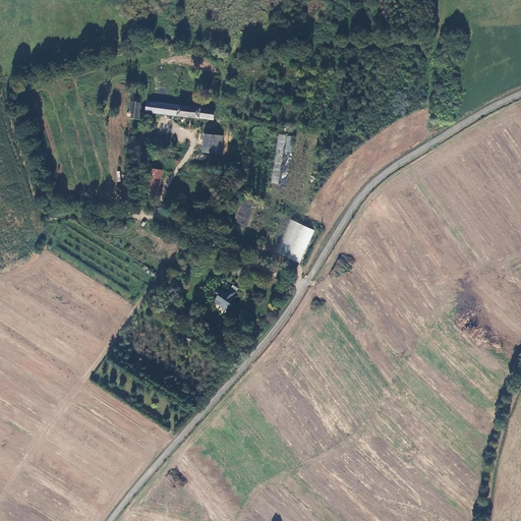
[(129,117),(130,117),(132,116),(132,119),(138,120),(140,99),(130,97),(129,112),(128,112),(127,113),(127,114),(127,116),(128,117),(129,117)]
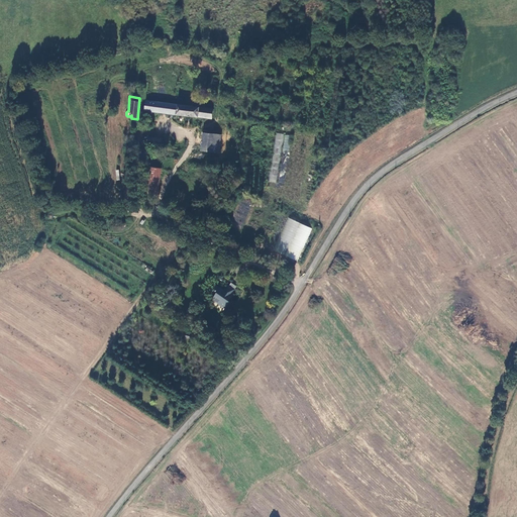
[(213,110),(144,101),(143,111),(212,119),(213,110)]
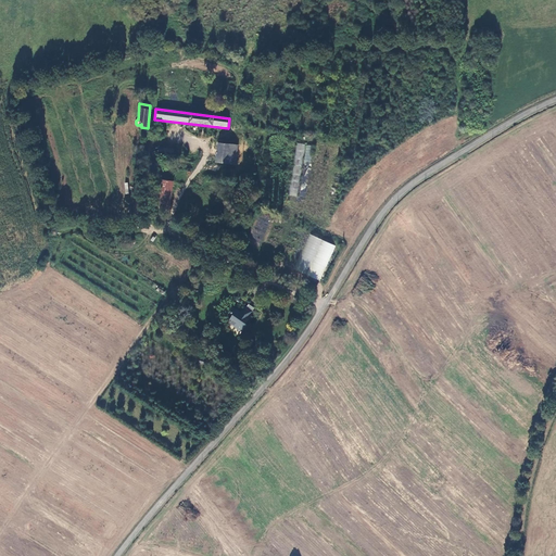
[(215,164),(235,167),(238,148),(219,143),(215,164)]
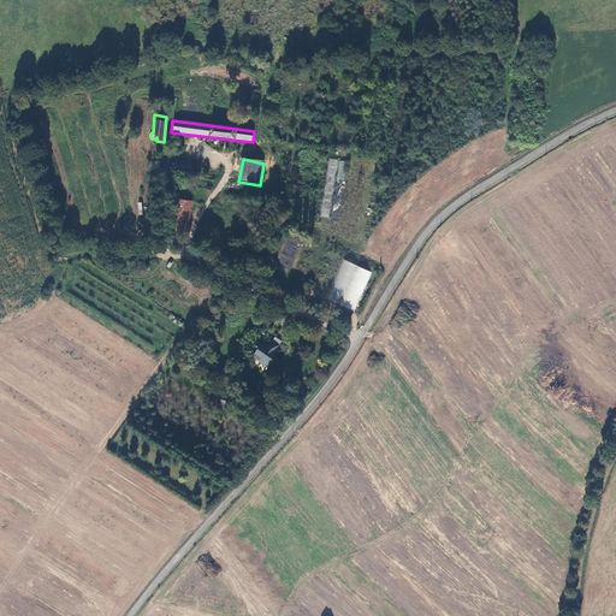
[(337,160),(329,159),(321,217),(330,218),(337,160)]
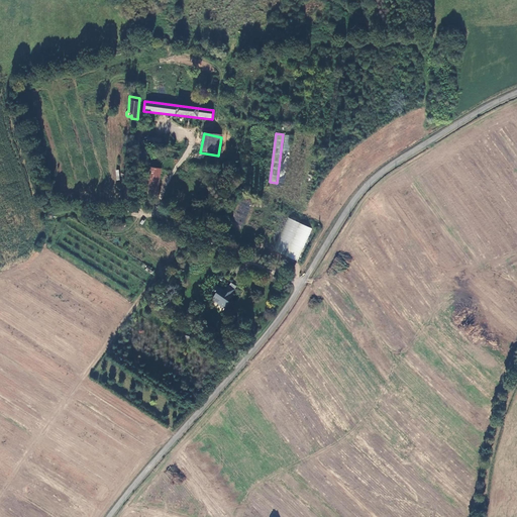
[(157,195),(159,196),(166,154),(153,152),(146,194),(148,194),(157,195)]
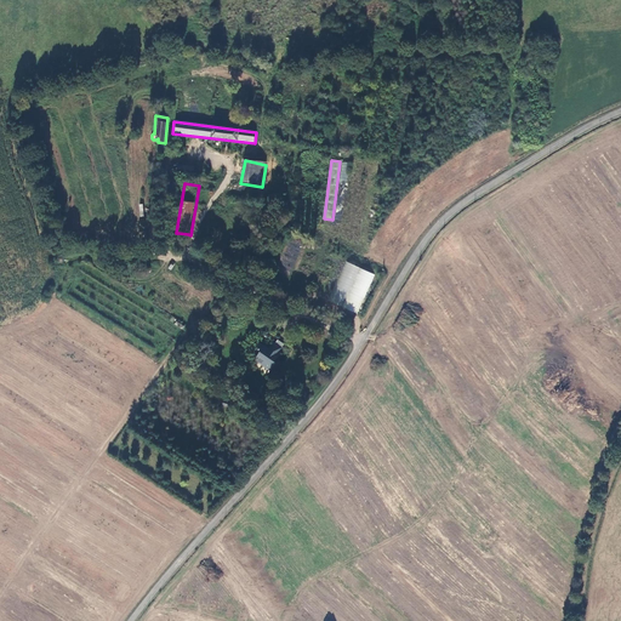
[(345,261),(329,301),(358,313),(375,274),(345,261)]
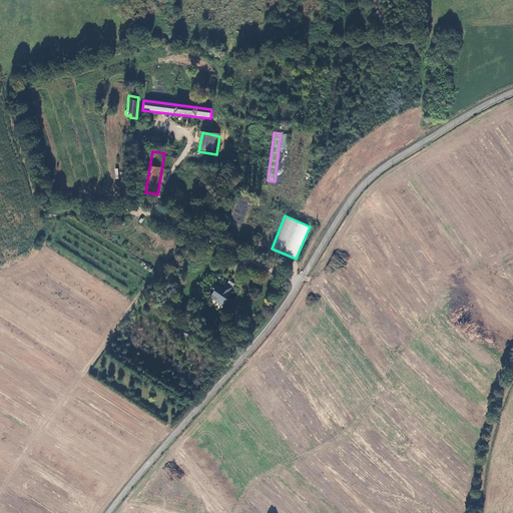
[(215,302),(220,306),(226,299),(224,298),(234,286),(232,285),(233,284),(228,280),(227,281),(226,281),(220,289),(215,284),(211,289),(213,290),(209,295),(216,301),(215,302)]
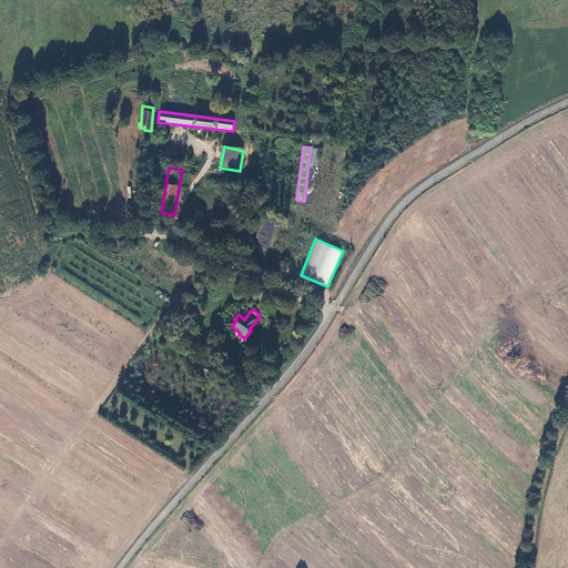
All buildings are outlined.
